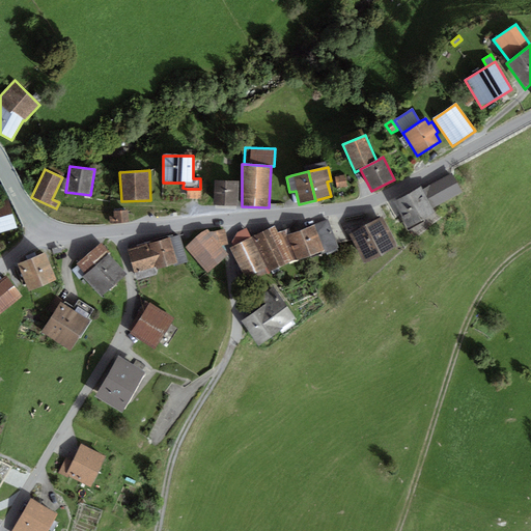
[(423,190),(434,208),(463,192),(452,173),(423,190)]
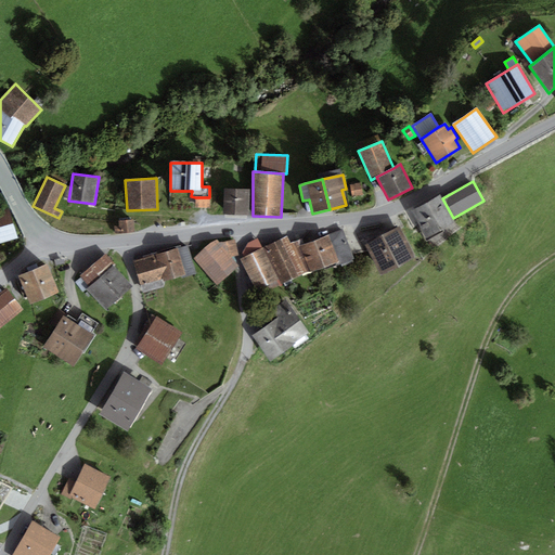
[(363,195),(361,183),(350,184),(352,196),(363,195)]
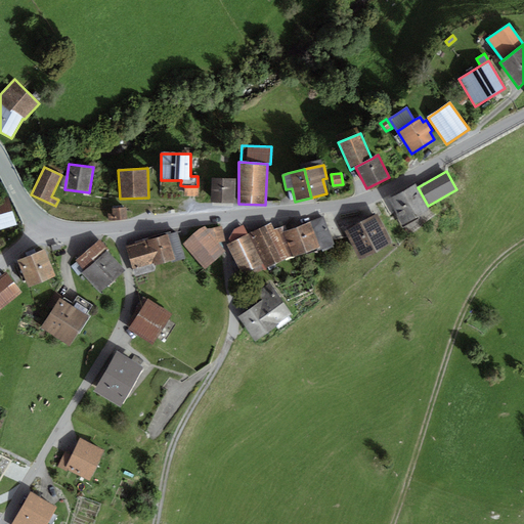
[(235,204),(235,179),(212,178),(212,203),(235,204)]
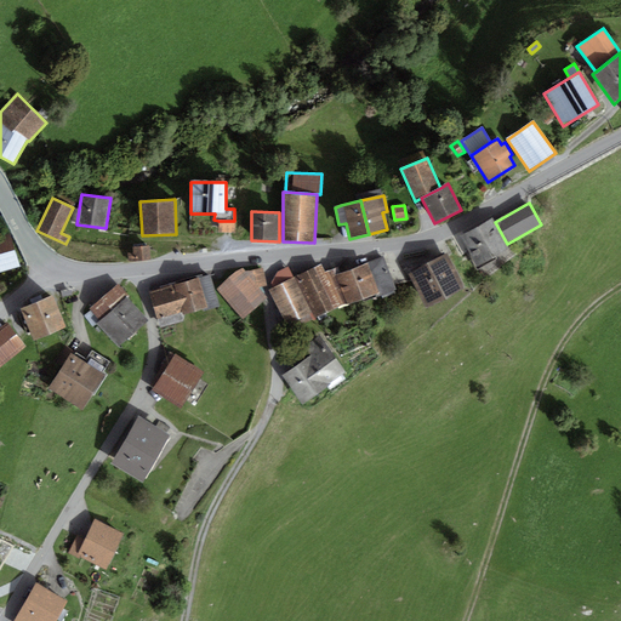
[(493,218),(461,237),(479,269),(511,251),(507,244),(495,222),(493,218)]
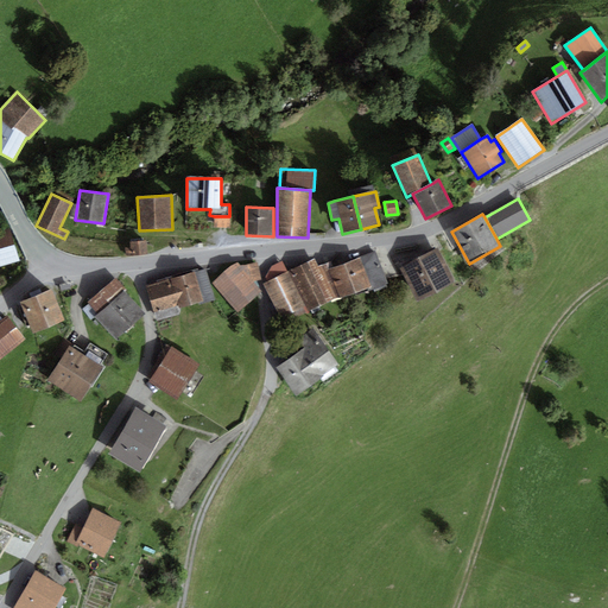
[(230,229),(232,217),(229,216),(214,216),(213,228),(230,229)]
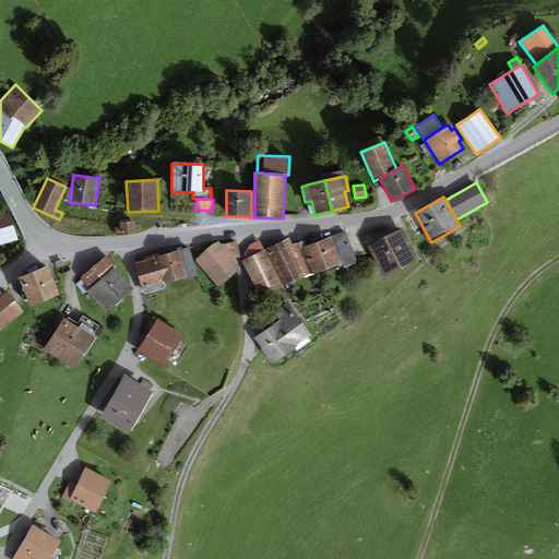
[(9,210),(0,212),(0,240),(18,236),(9,210)]
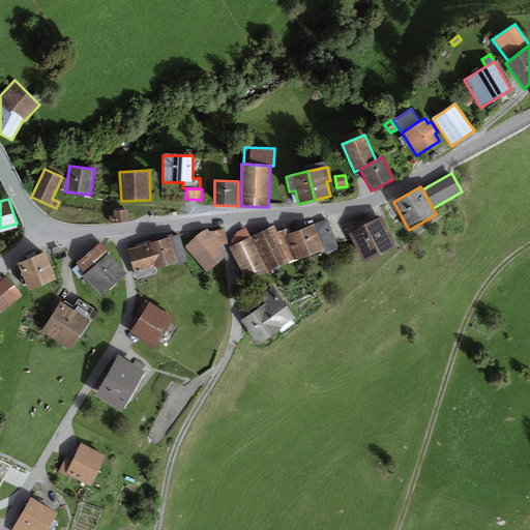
[(128,222),(127,210),(114,211),(115,224),(128,222)]
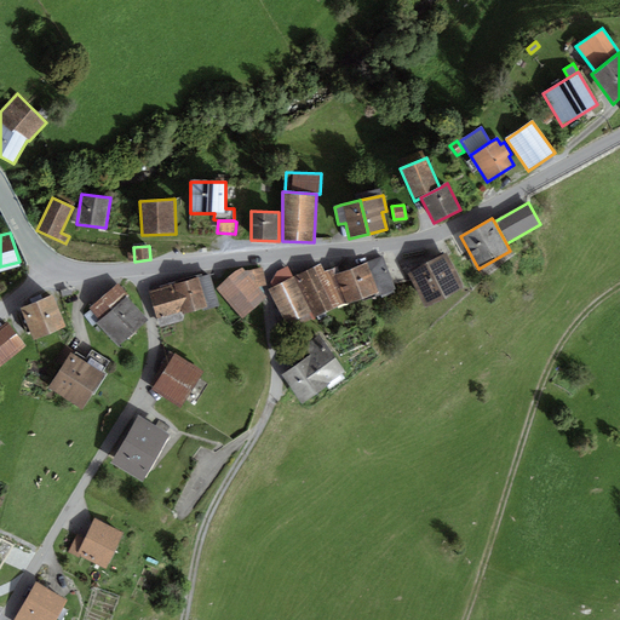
[(464,288),(446,253),(428,263),(446,298),(464,288)]
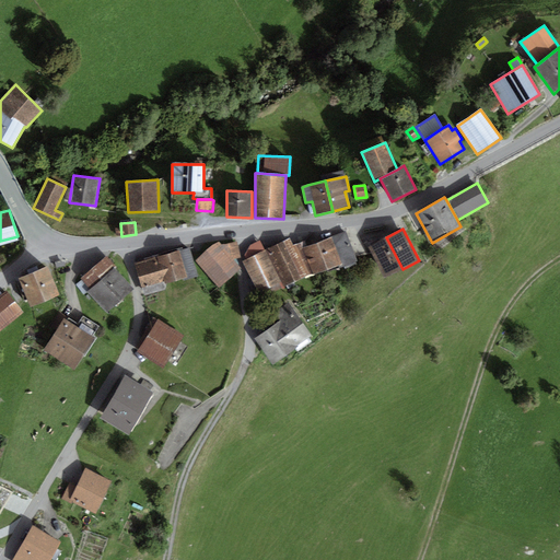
[(342,265),(343,268),(358,263),(346,232),(331,237),(342,265)]
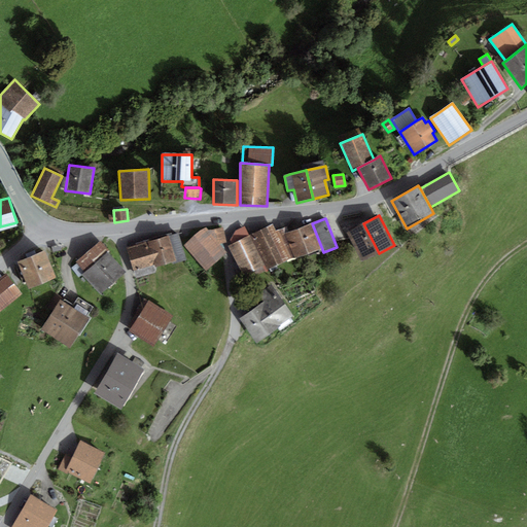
[(288,232),(284,233),(293,257),(294,259),(322,249),(312,223),(288,232)]
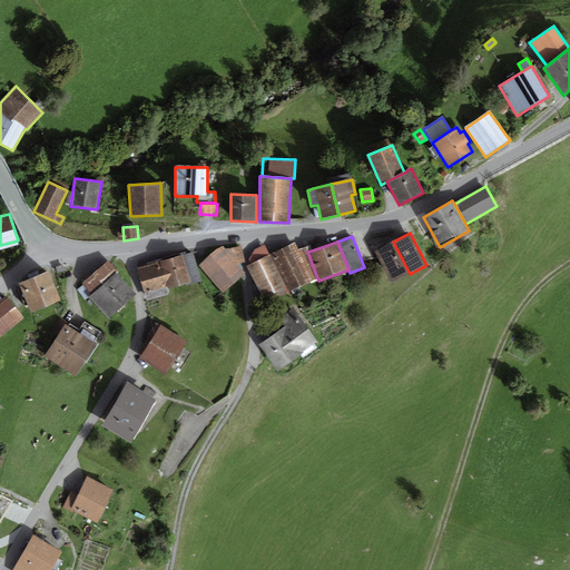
[(410,274),(393,242),(374,252),(391,283),(410,274)]
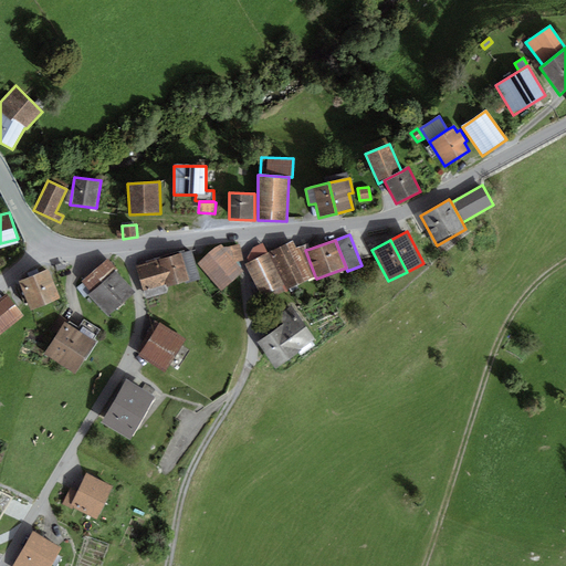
[(305,250),(310,249),(307,243),(297,248),(293,241),(269,253),(285,284),(289,291),(315,276),(305,250)]
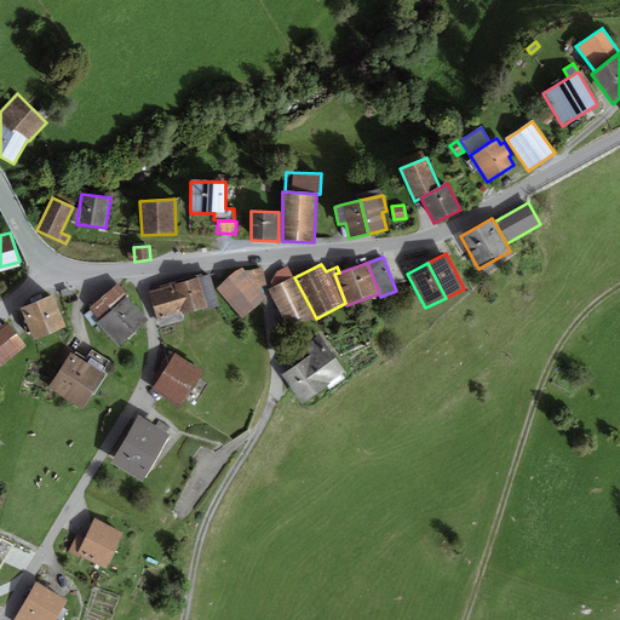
[(270,283),(274,287),(293,277),(288,267),(276,273),(270,283)]
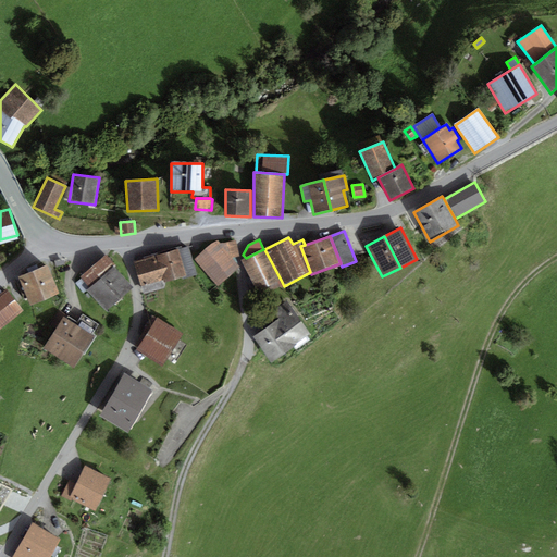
[(213,243),(195,260),(219,287),(239,267),(231,259),(238,257),(235,240),(220,244),(218,240),(213,243)]
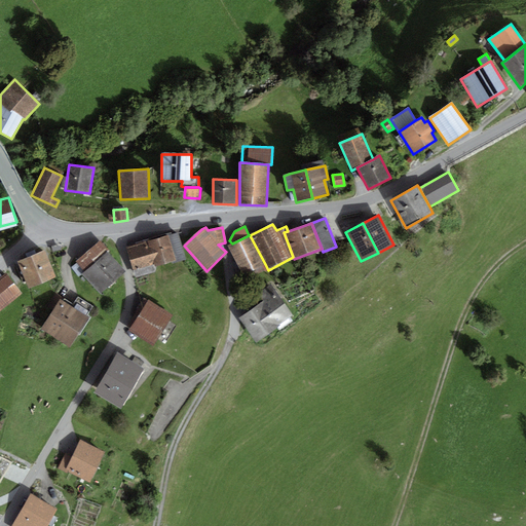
[(176,260),(171,262),(172,265),(186,260),(178,233),(168,236),(176,260)]
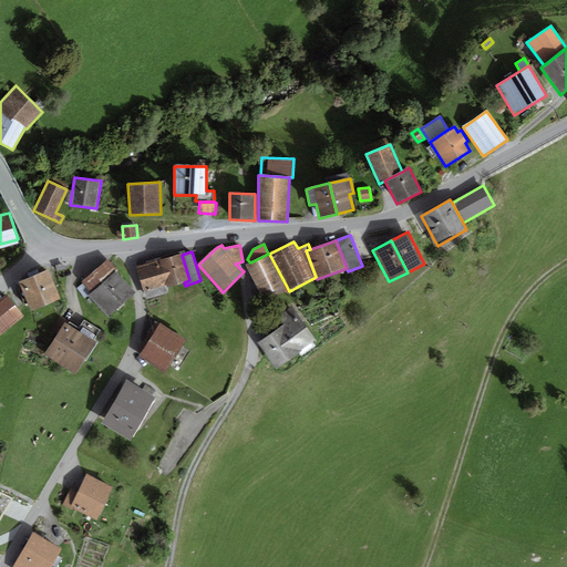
[(286,285),(269,254),(268,254),(250,263),(246,265),(263,297),(286,285)]
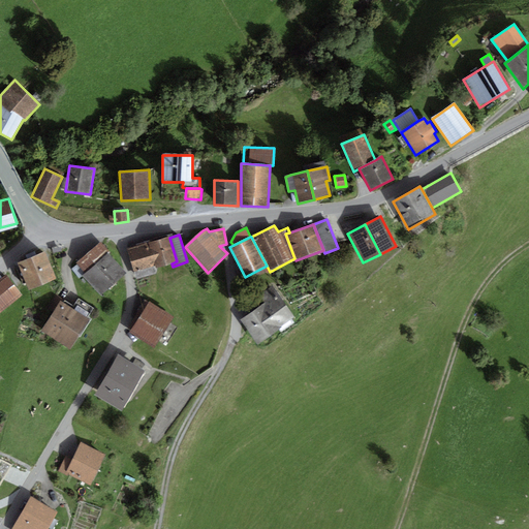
[(177,261),(169,238),(127,250),(133,272),(155,266),(156,268),(172,263),(177,261)]
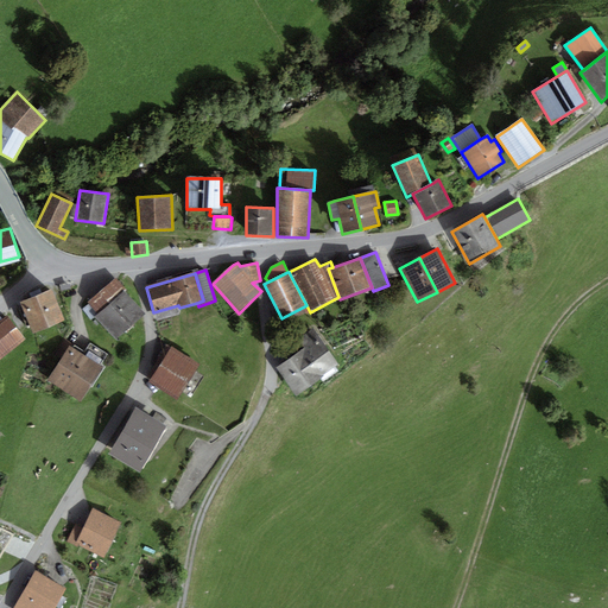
[(97,314),(94,317),(114,341),(145,315),(125,291),(126,290),(116,278),(88,302),(97,314)]
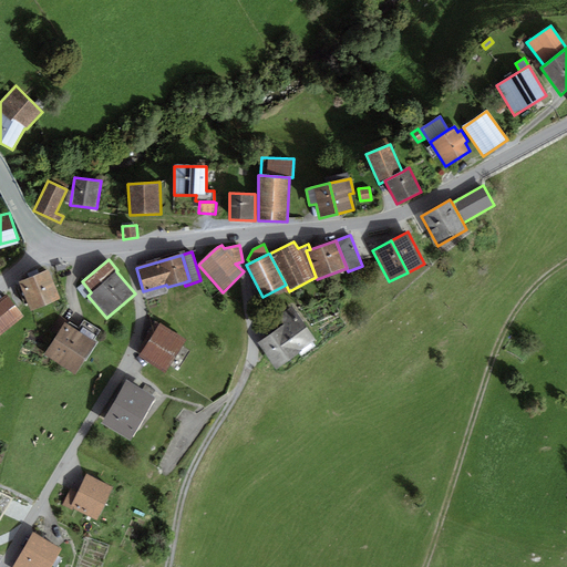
[(47,306),(61,300),(48,270),(33,276),(47,306)]
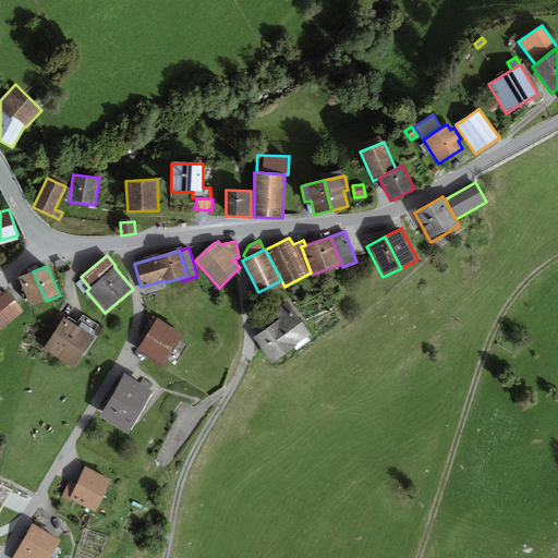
[(46,301),(33,271),(19,278),(31,307),(46,301)]
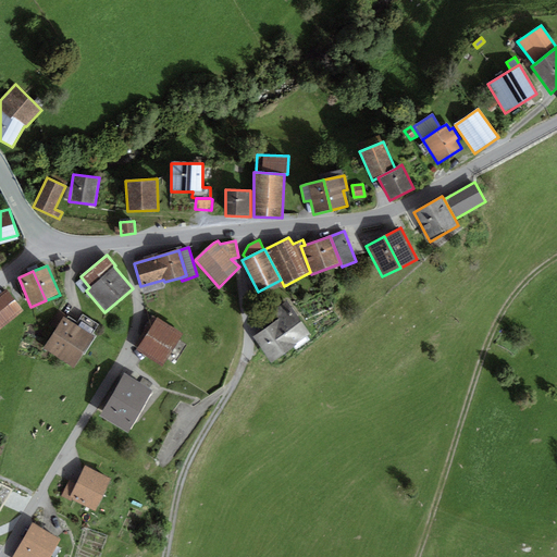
[(0,330),(24,311),(7,289),(0,294),(0,330)]
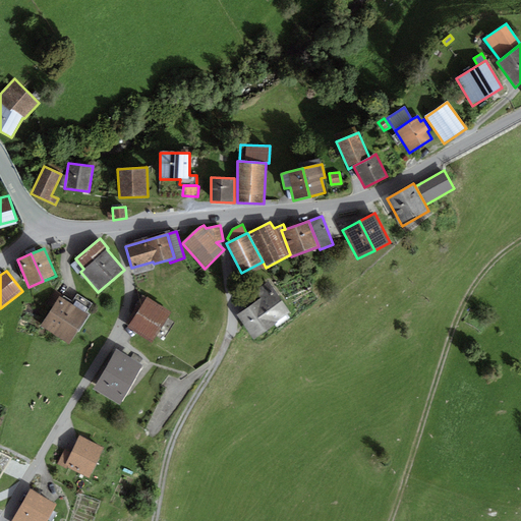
[(290,312),(268,282),(250,294),(255,301),(274,327),(278,324),(277,322),(290,312)]
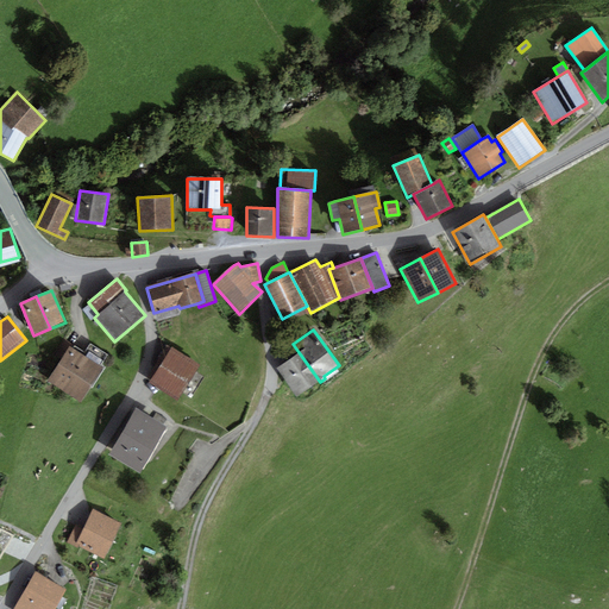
[(70,346),(46,382),(81,405),(104,369),(100,366),(107,356),(90,344),(85,353),(75,346),(73,349),(70,346)]
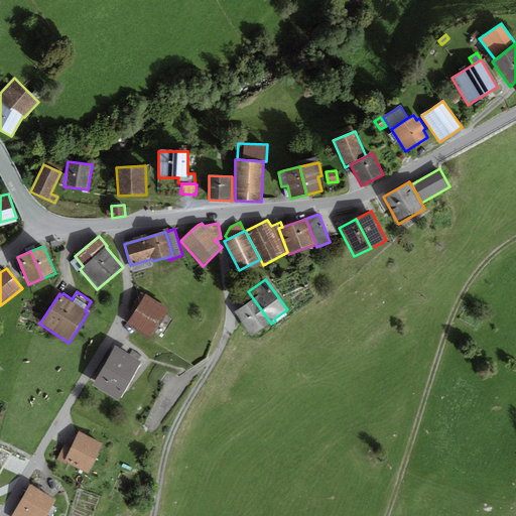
[(150,339),(169,308),(146,294),(127,325),(150,339)]
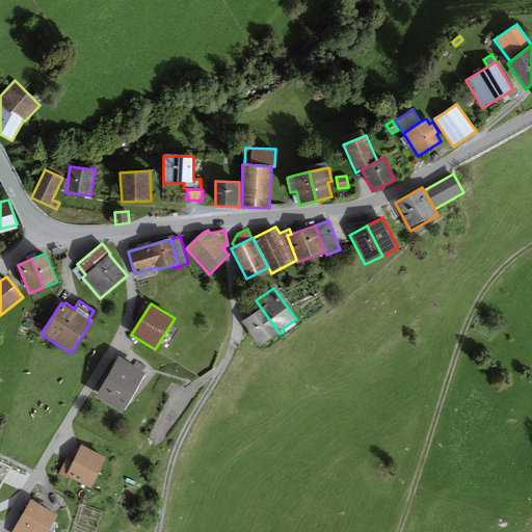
[(260,347),(280,334),(261,308),(242,322),(260,347)]
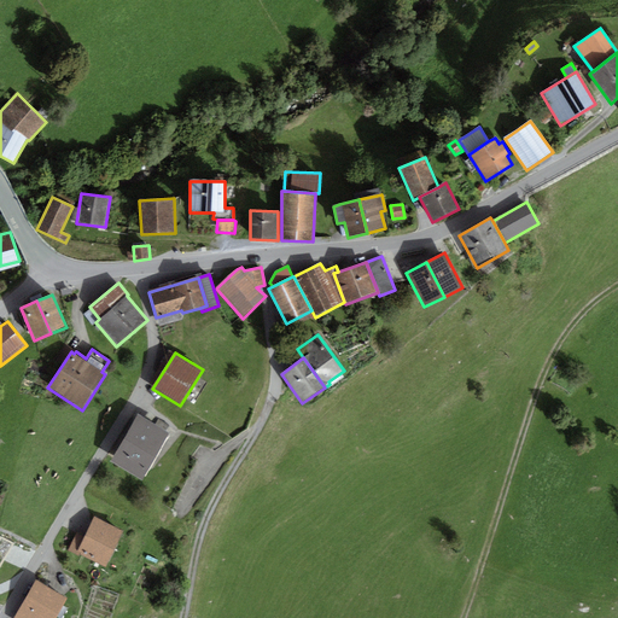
[(143,481),(168,433),(138,413),(110,461),(143,481)]
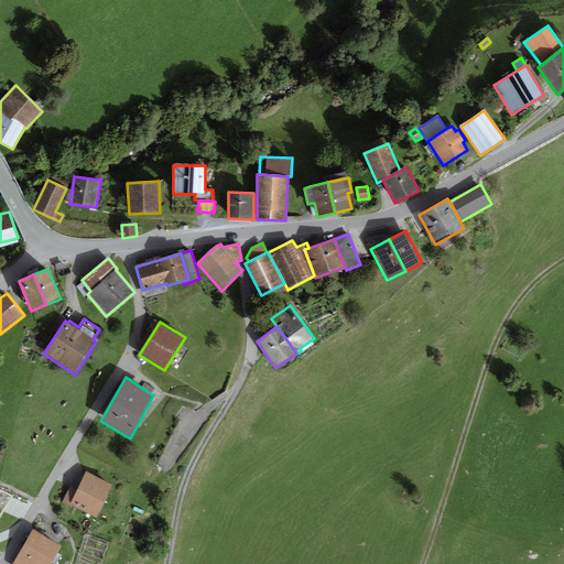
[(77,488),(105,501),(114,484),(87,470),(77,488)]
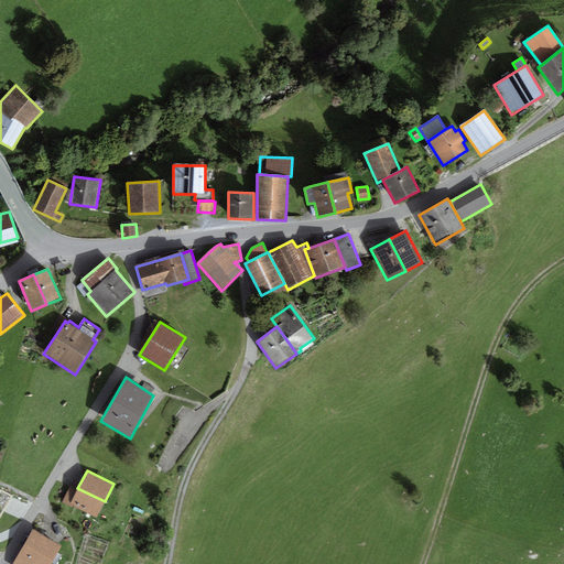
[(77,488),(69,485),(61,503),(69,507),(71,505),(77,488)]
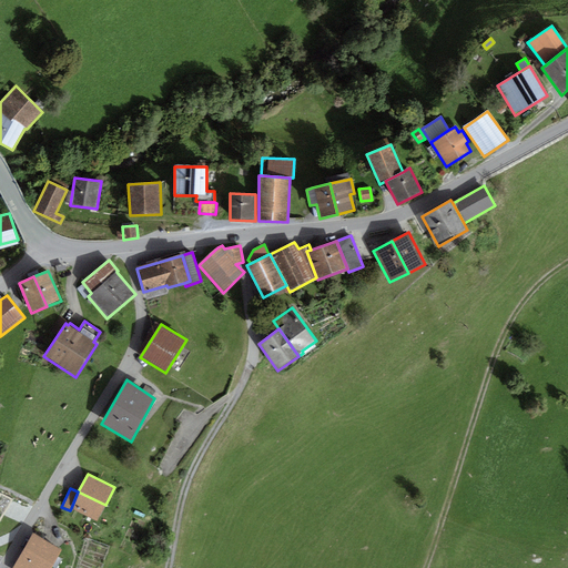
[(71,508),(98,521),(105,505),(78,492),(71,508)]
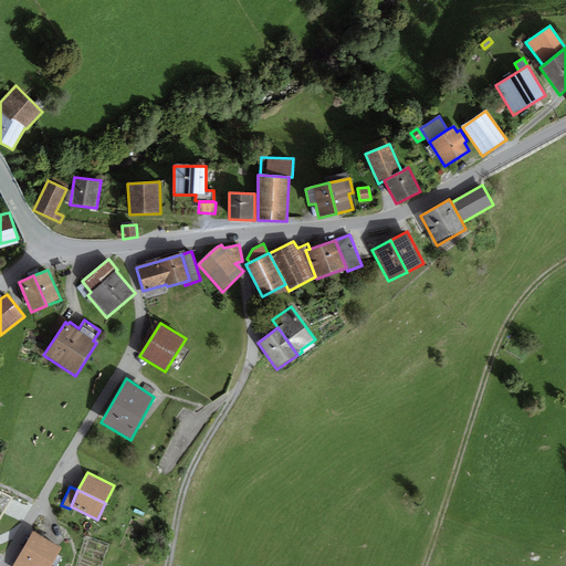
[(23,548),(52,565),(62,548),(33,532),(23,548)]
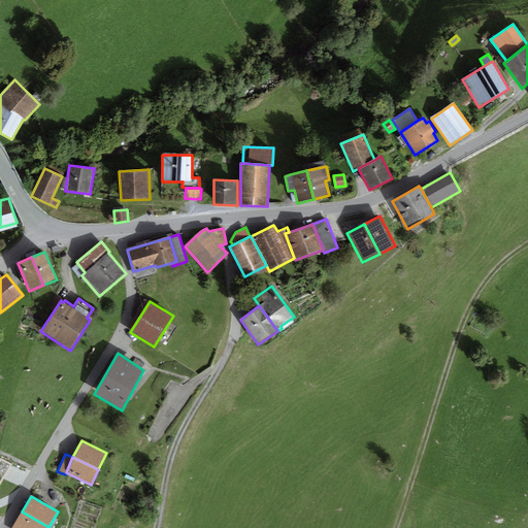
[(22,512),(11,527),(47,527),(48,527),(22,512)]
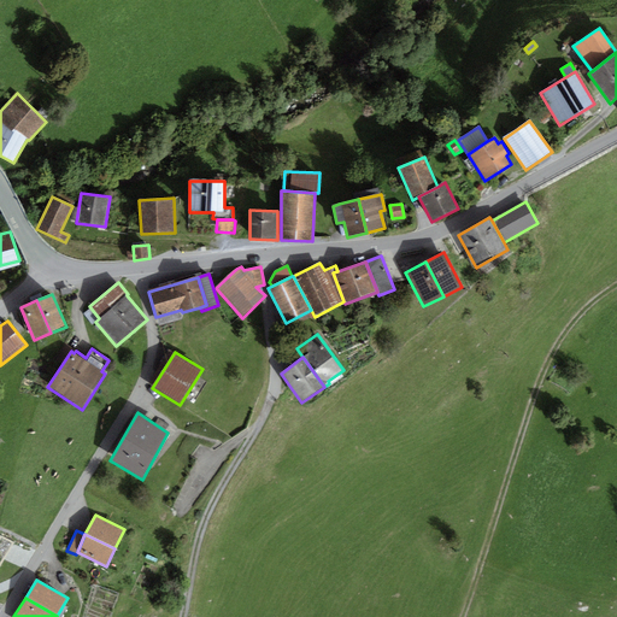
All buildings are outlined.
